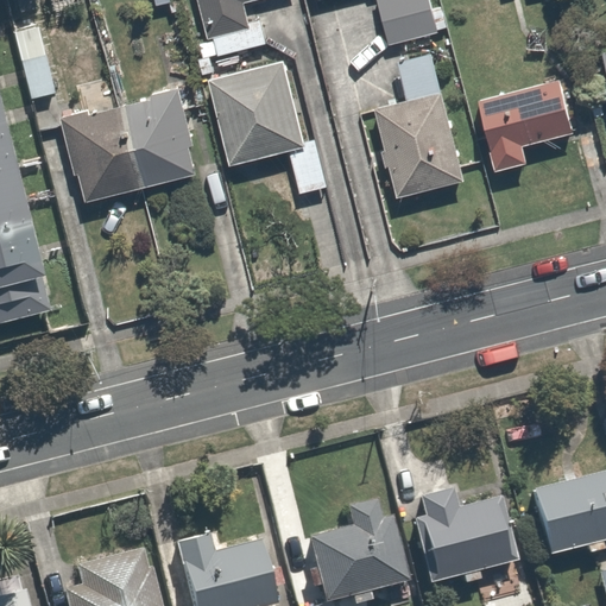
[(194,0),(212,56),(259,43),(247,5),(264,0),(194,0)]
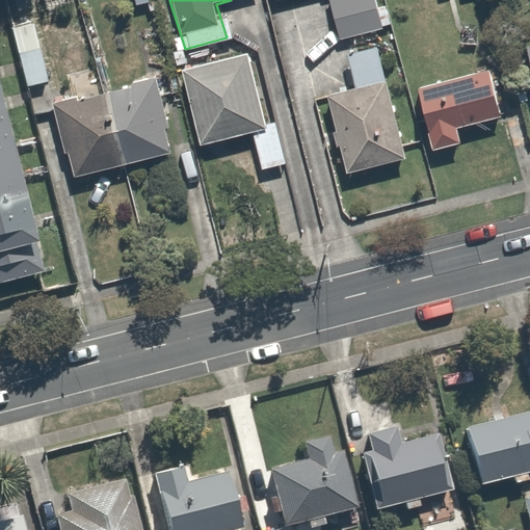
[(377,0),(329,0),(340,42),(386,30),(377,0)]
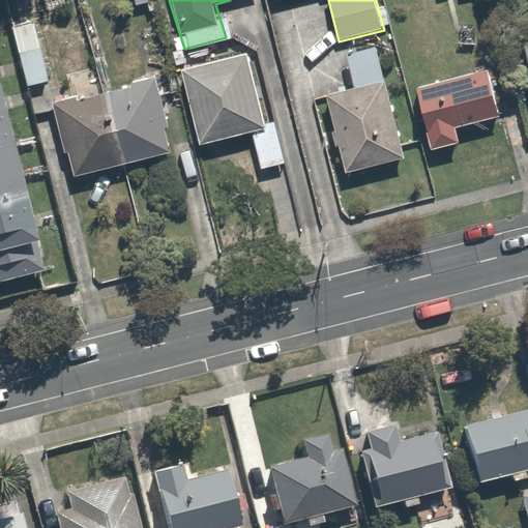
[(260,175),(286,169),(257,49),(179,68),(198,145),(250,132),(260,175)]
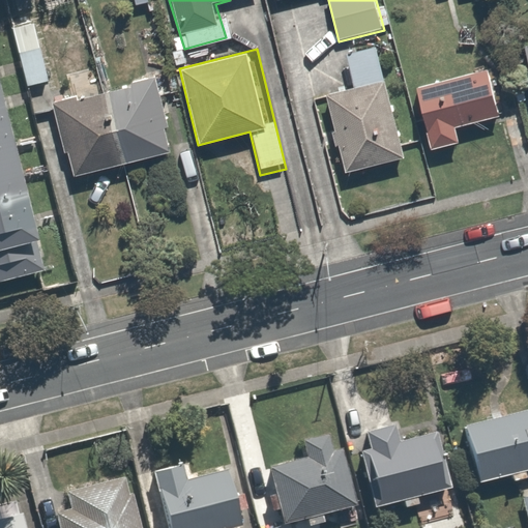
[(355,87),(325,94),(345,174),(404,159),(377,49),(348,56),(355,87)]
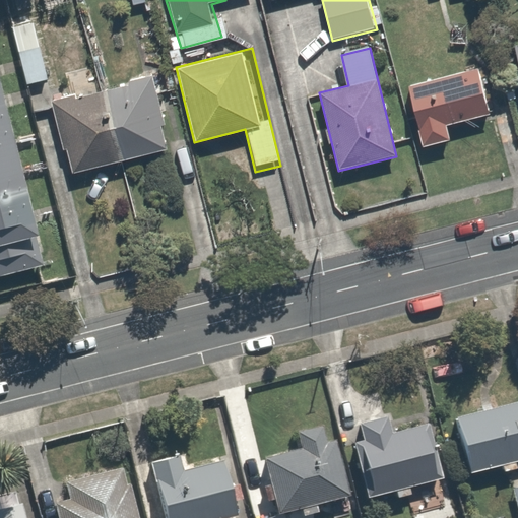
[(488,67),(407,86),(422,148),(455,140),(451,123),(498,112),(488,67)]
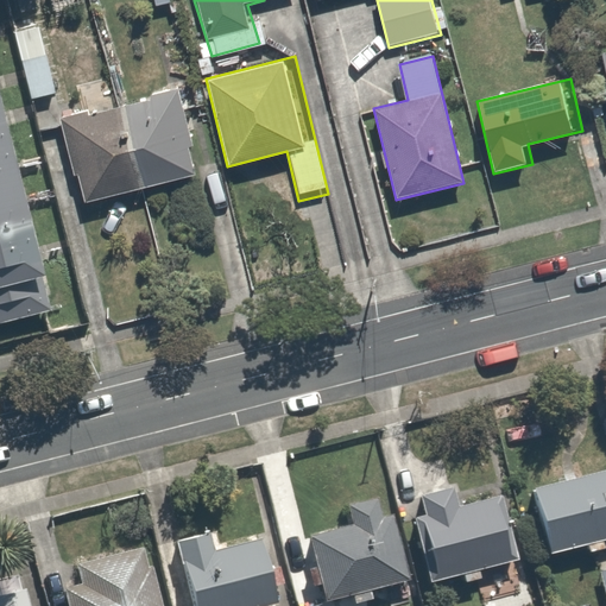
[(0,323),(58,309),(0,87),(0,323)]
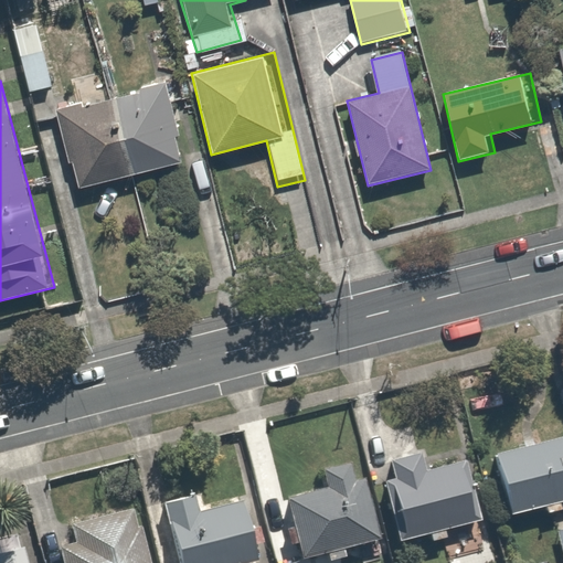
[(56,109),(75,189),(183,162),(165,84),(56,109)]
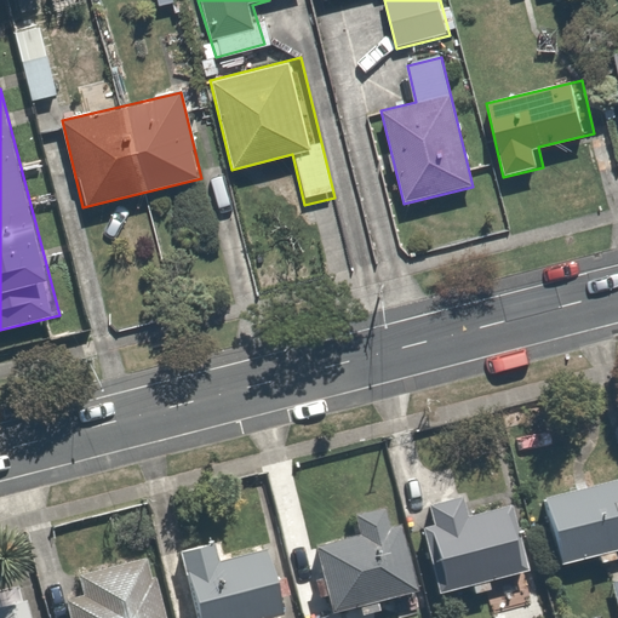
[(617,479),(541,502),(559,567),(617,549),(617,479)]
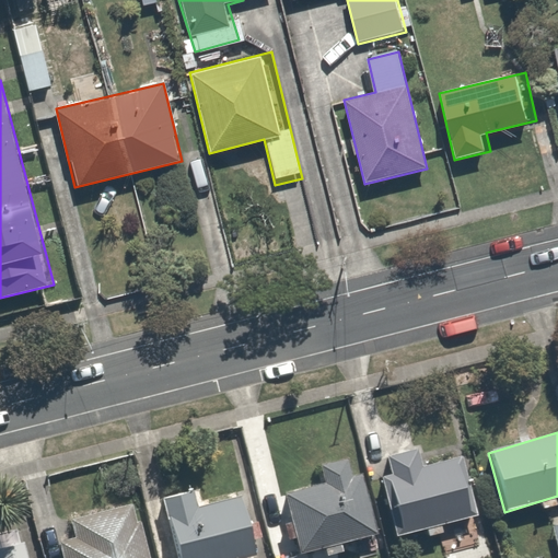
[(414,450),(376,461),(398,538),(472,518),(455,461),(420,472),(414,450)]
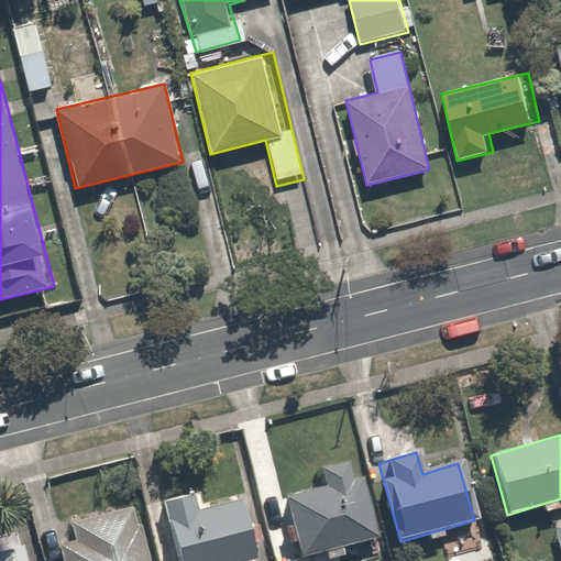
[(289,525),(281,527),(286,548),(296,545),(299,557),(378,534),(362,477),(353,480),(349,464),(319,473),(323,487),(282,499),(289,525)]
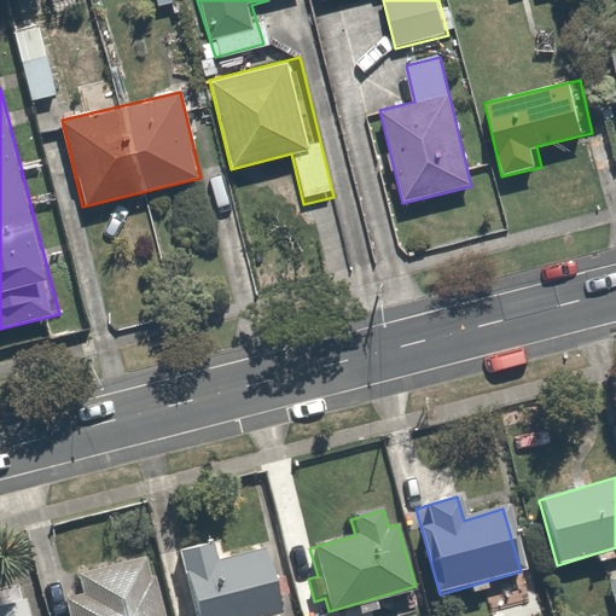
[(201,545),(173,555),(191,615),(274,615),(285,612),(266,551),(209,569),(201,545)]
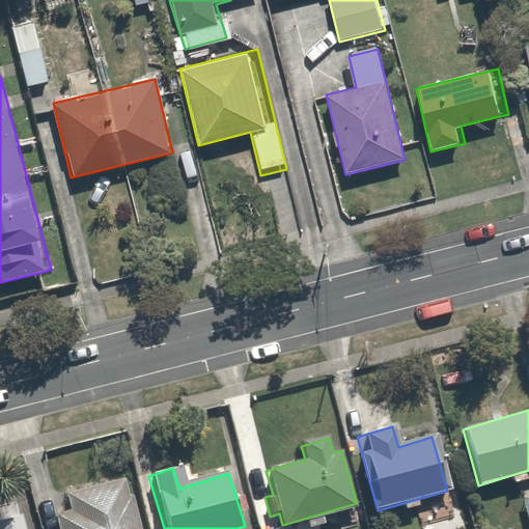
[(65,512),(54,516),(57,528),(138,528),(127,480),(61,495),(65,512)]
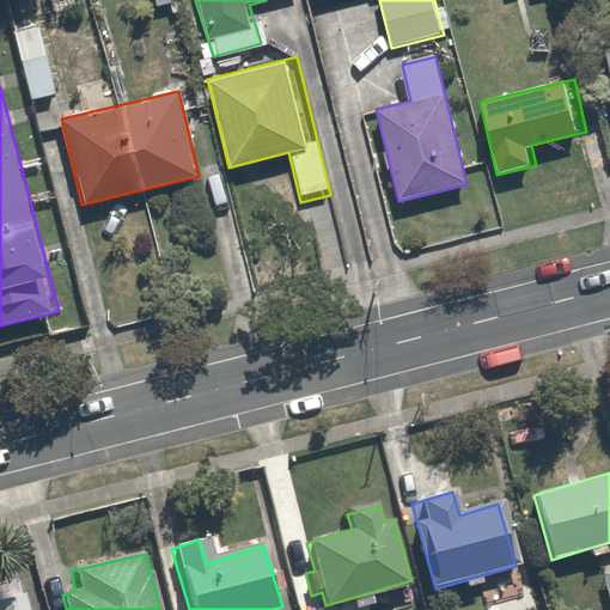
[(609,609),(609,575),(598,579),(605,609),(609,609)]
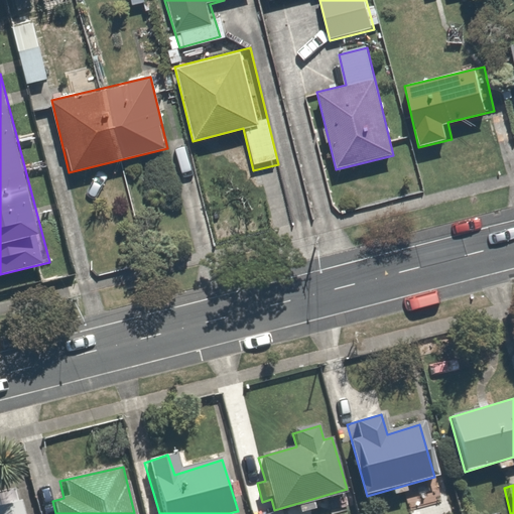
[(22,513),(15,487),(0,491),(0,513),(22,513)]
